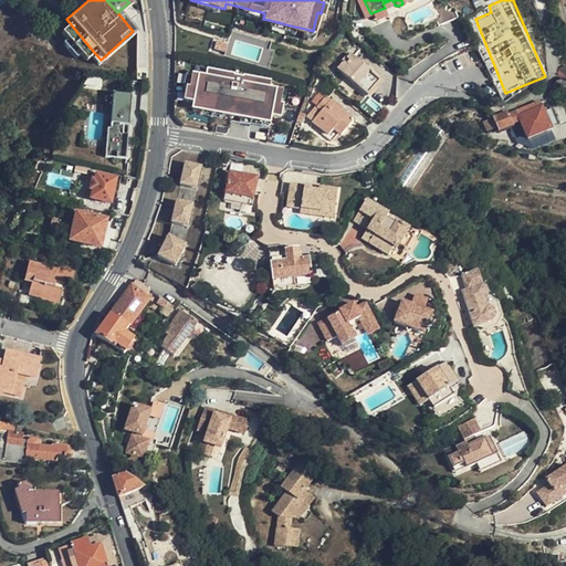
[(216,7),(195,1),(194,8),(215,12),(216,7)]
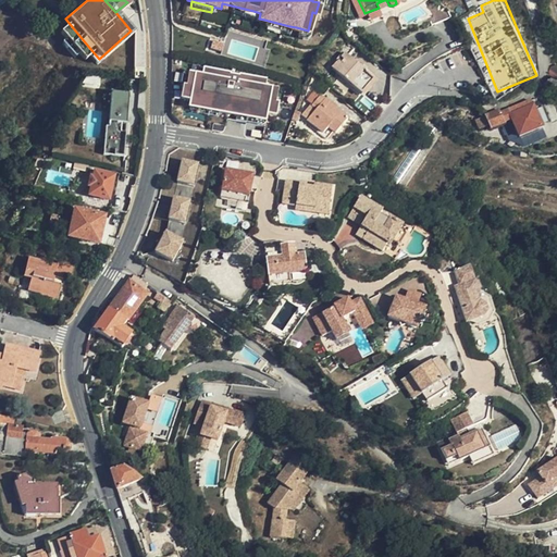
[(251,17),(254,11),(230,5),(229,12),(251,17)]
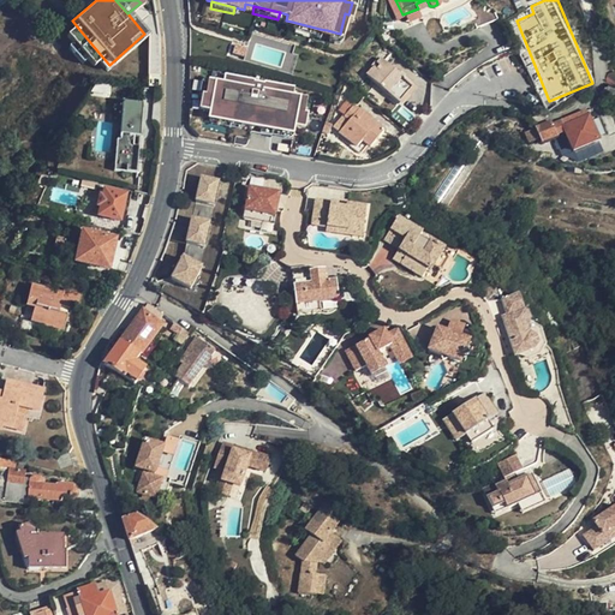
[(320,29),(292,22),(291,29),(317,35),(320,29)]
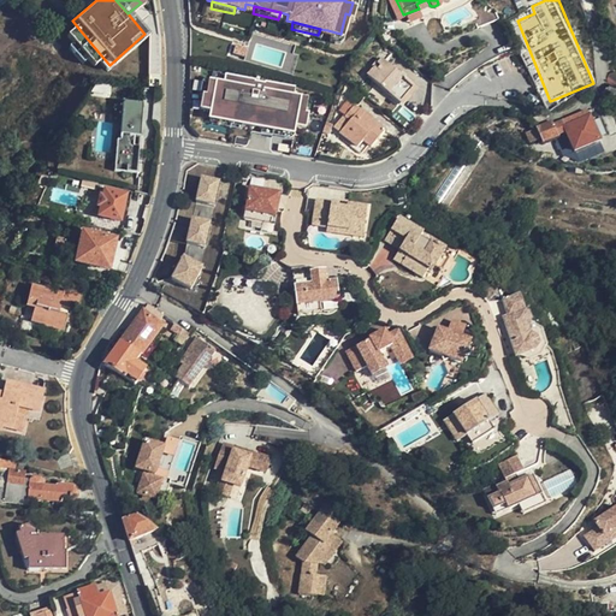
[(101,55),(77,27),(65,37),(89,66),(101,55)]
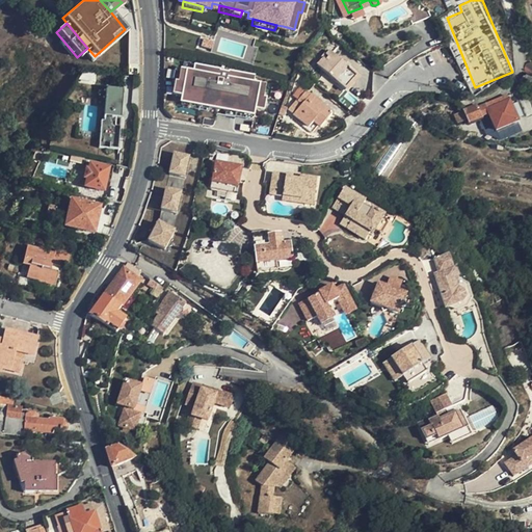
[(294,29),(283,26),(282,32),(292,35),(294,29)]
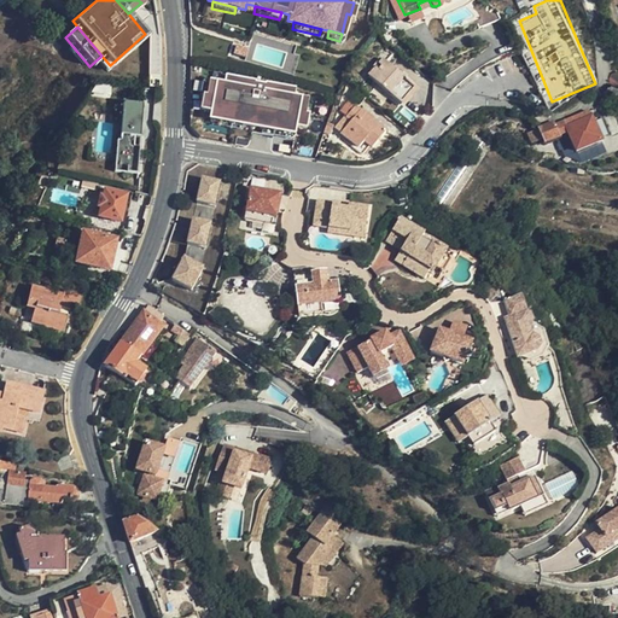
[(244,48),(233,46),(231,57),(242,59),(244,48)]
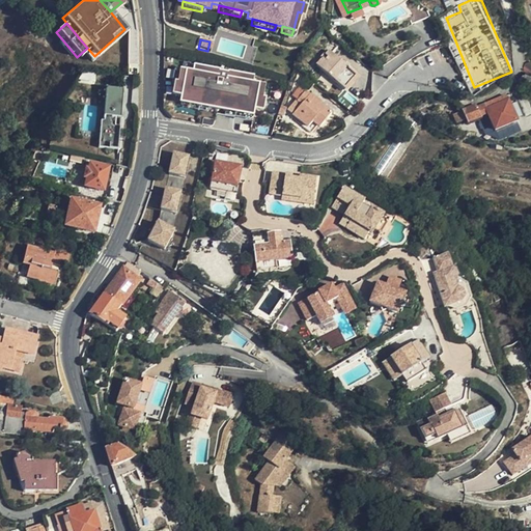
[(357,74),(331,51),(318,64),(344,88),(357,74)]
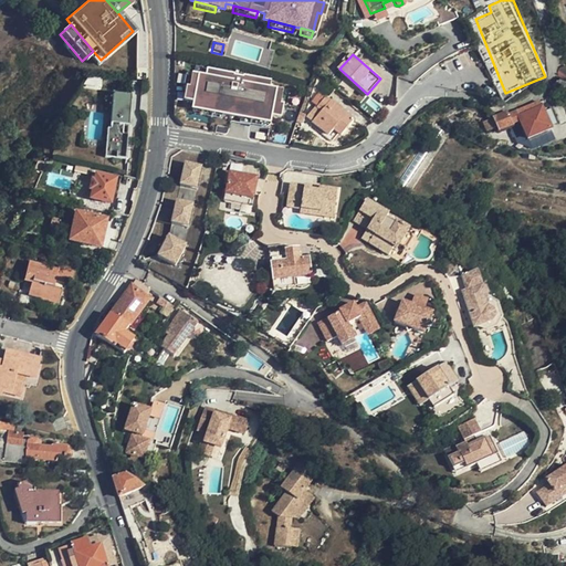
[(146,81),(147,58),(134,56),(134,81),(146,82),(146,81)]
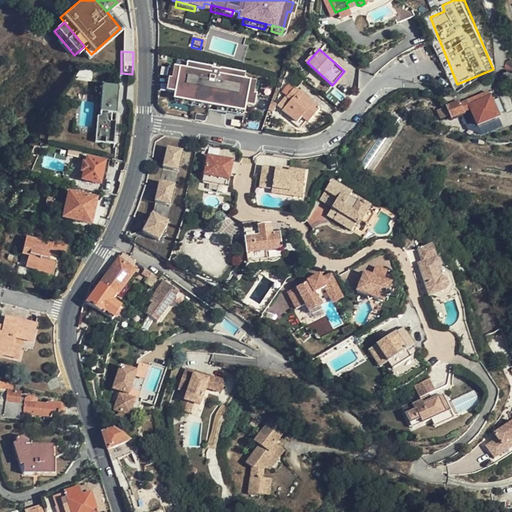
[(210,70),(185,65),(184,71),(171,68),(168,82),(166,81),(164,94),(165,94),(162,107),(245,126),(248,113),(251,113),(253,101),(251,101),(254,88),(240,85),(242,77),(217,72),(210,71),(210,70)]
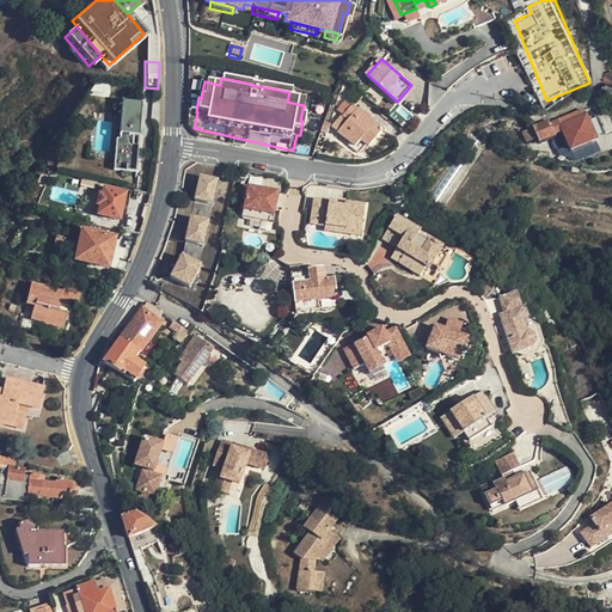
[(135,172),(141,103),(123,102),(120,138),(115,138),(114,171),(135,172)]
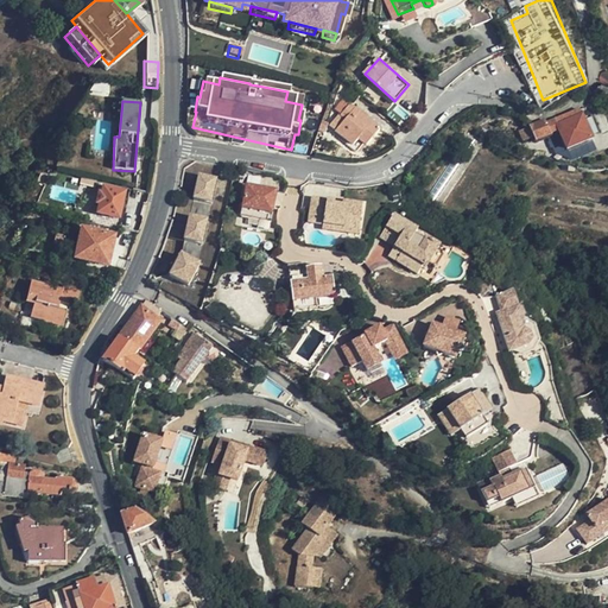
[(380,130),(349,105),(343,114),(348,119),(339,131),(356,144),(361,138),(369,144),(380,130)]
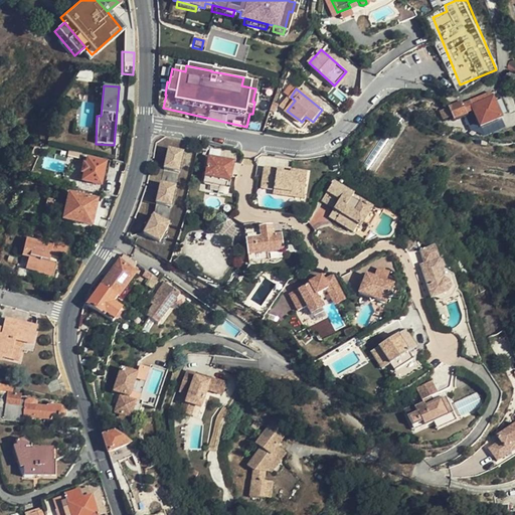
[(463,104),(462,101),(440,110),(444,120),(452,117),(453,119),(474,111),(480,126),(501,118),(494,99),(472,107),(470,101),(463,104)]
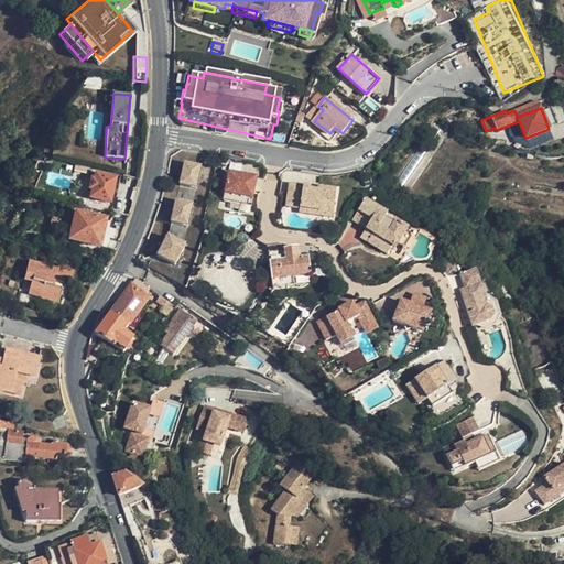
[(511,127),(517,141),(524,139),(519,123),(511,127)]
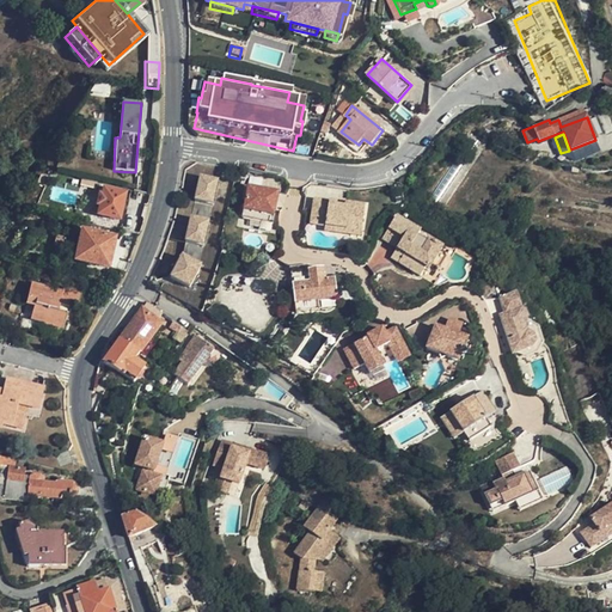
[(206,200),(210,175),(191,172),(188,196),(206,200)]
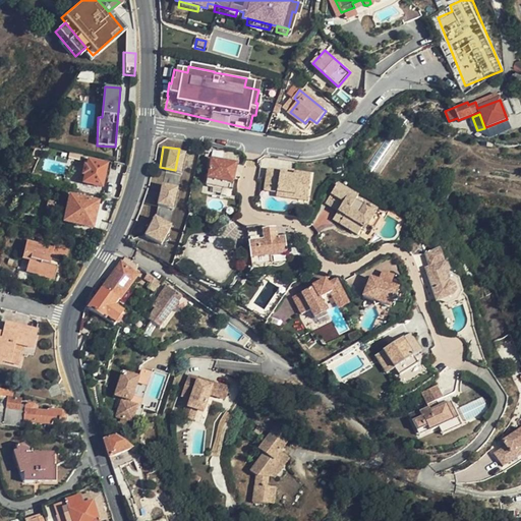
[(234,187),(236,170),(227,168),(228,161),(204,158),(200,182),(234,187)]
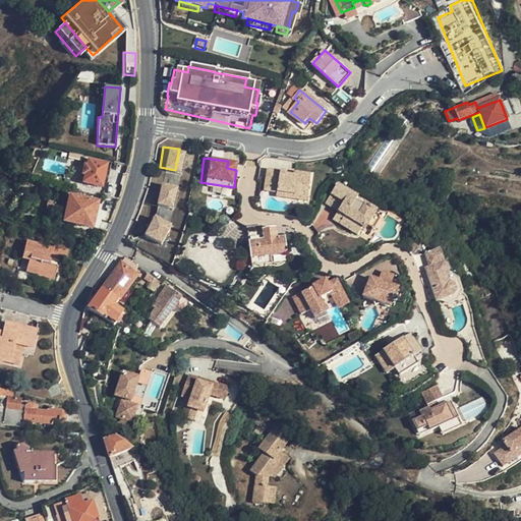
[(84,165),(82,174),(84,175),(83,182),(101,186),(106,165),(89,161),(87,166),(84,165)]
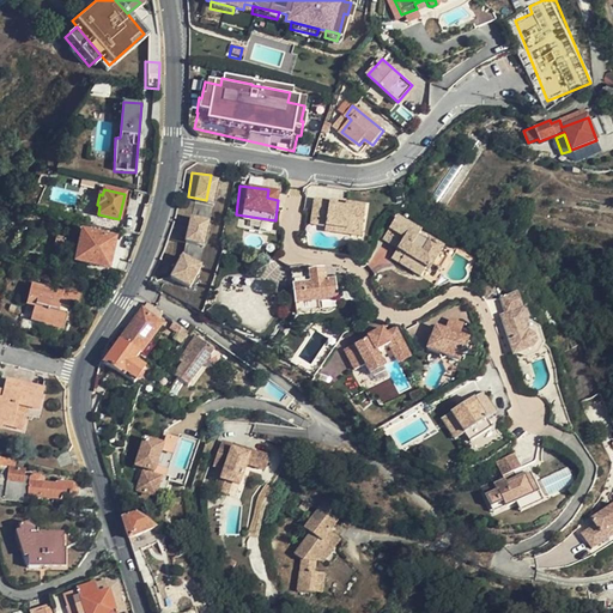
[(267,198),(278,200),(279,192),(268,189),(267,198)]
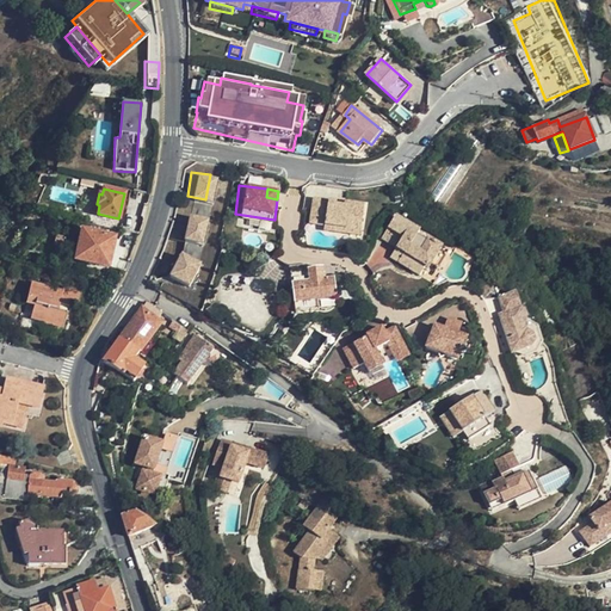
[(149,201),(150,193),(134,191),(131,199),(148,203),(149,201)]
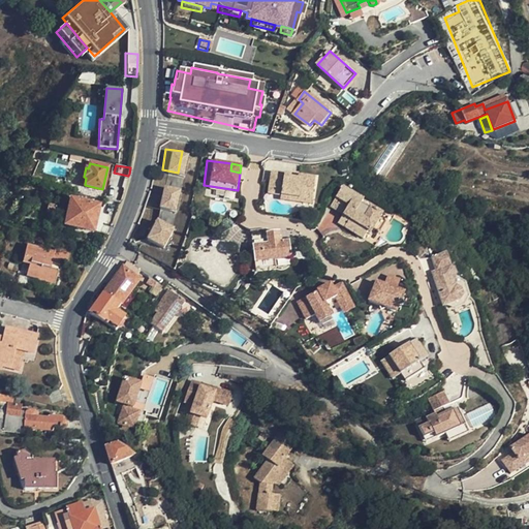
[(283,200),(297,204),(298,199),(306,201),(308,194),(316,196),(319,181),(302,177),(302,182),(293,180),(294,178),(276,173),(271,193),(284,196),(283,200)]
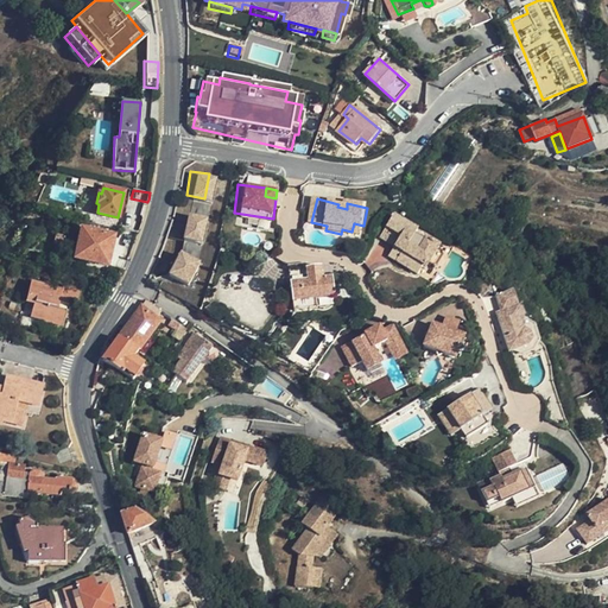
[(197,239),(201,216),(184,213),(181,236),(197,239)]
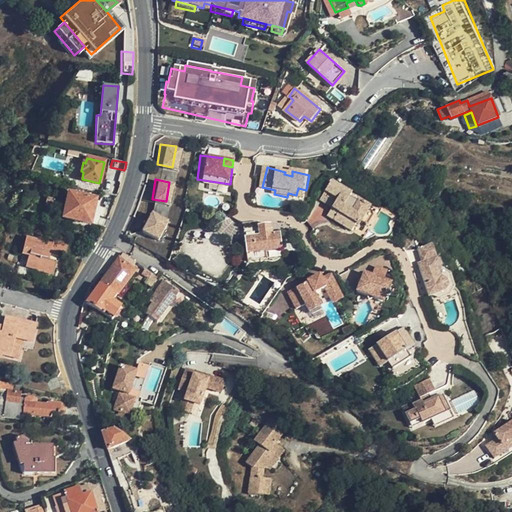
[(335,210),(332,213),(339,219),(335,224),(350,236),(357,229),(359,231),(362,228),(367,232),(375,223),(370,218),(372,217),(362,208),(355,216),(347,210),(356,200),(338,184),(324,201),(335,210)]
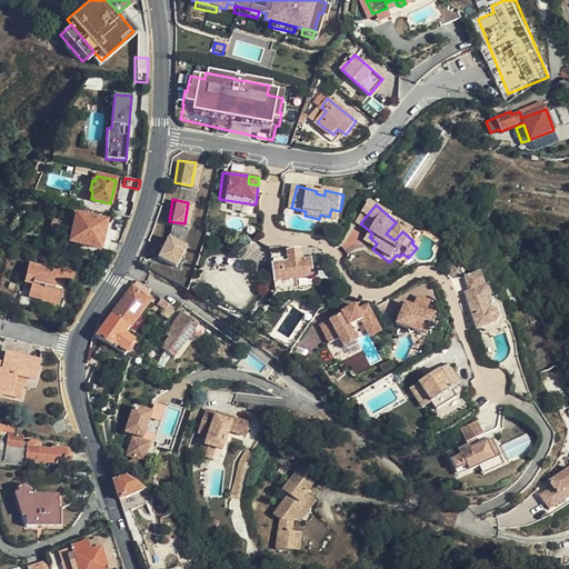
[(320,215),(319,219),(337,223),(340,211),(331,209),(329,217),(320,215)]
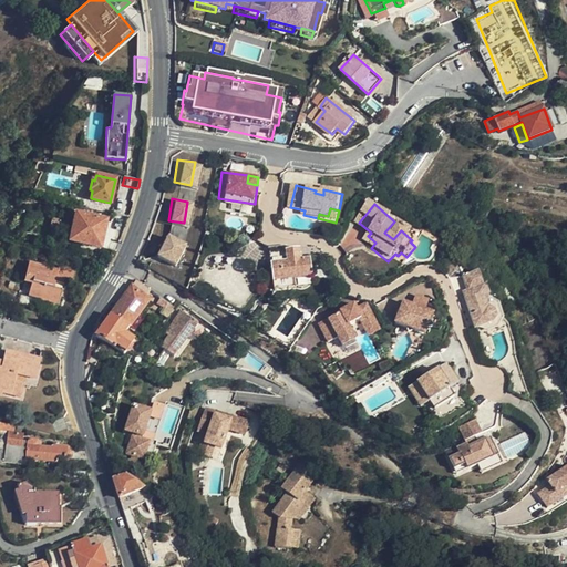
[(99,248),(105,220),(75,214),(69,241),(99,248)]
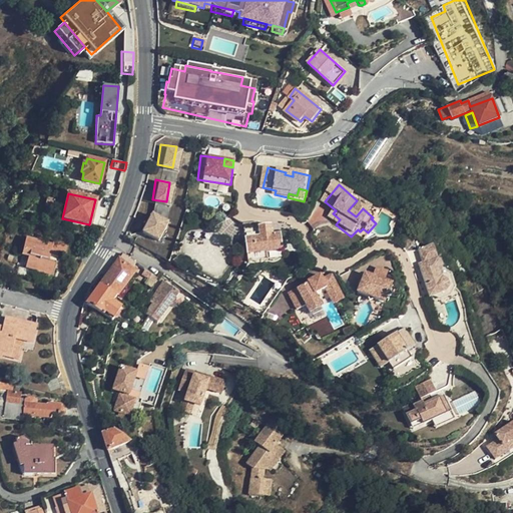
[(160,237),(168,217),(150,210),(142,230),(160,237)]
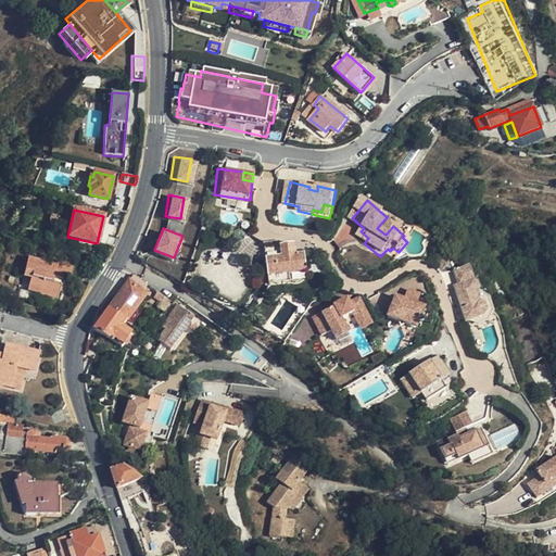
[(368,238),(361,231),(356,237),(364,243),(368,238)]
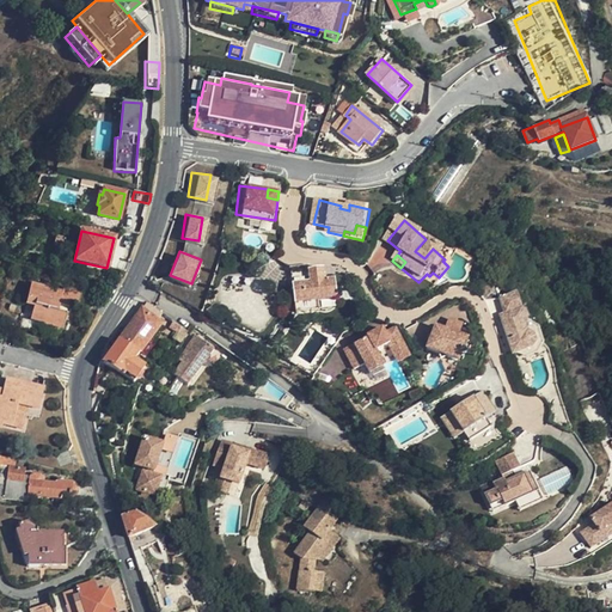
[(307,264),(291,265),(294,304),(317,301),(336,299),(334,280),(324,280),(323,273),(308,274),(307,269),(307,264)]
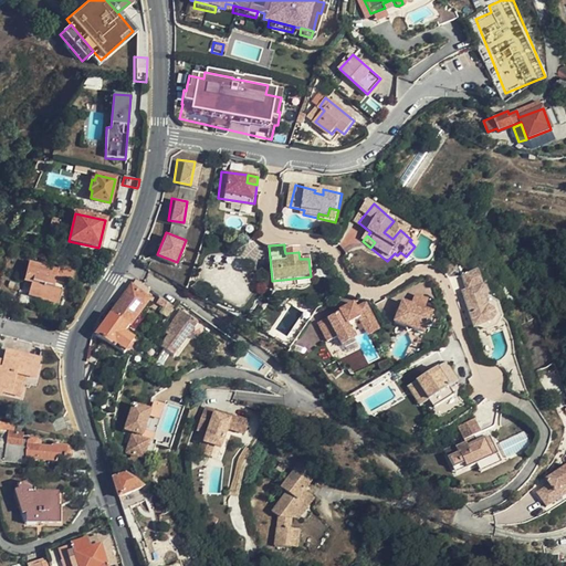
[(73,284),(75,272),(74,271),(74,273),(60,269),(60,268),(58,268),(56,272),(29,264),(25,275),(27,276),(27,281),(24,280),(24,282),(32,283),(29,297),(41,301),(41,303),(42,304),(43,301),(51,303),(52,300),(59,302),(58,306),(60,306),(65,281),(72,282),(72,284),(73,284)]
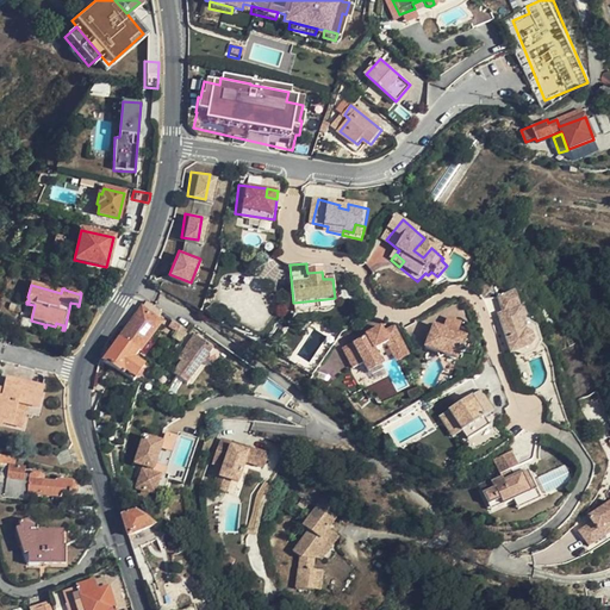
[(524,332),(522,323),(526,322),(516,293),(499,299),(504,315),(498,317),(511,356),(529,349),(533,343),(531,337),(524,332)]
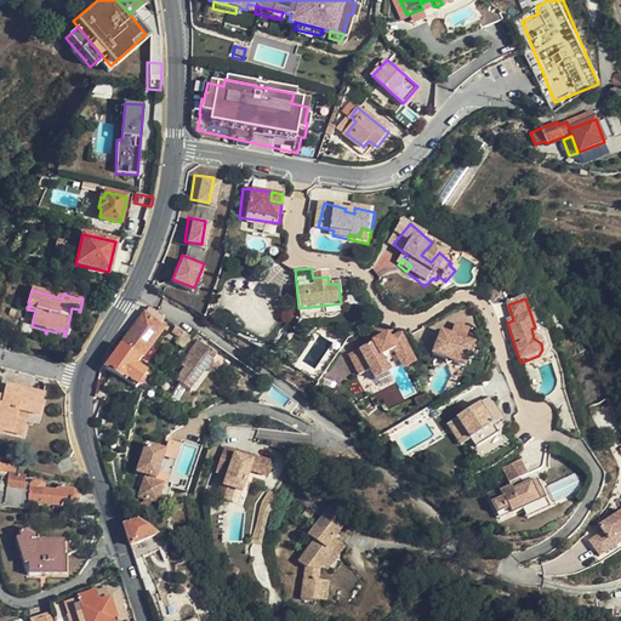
[(322,306),(298,308),(300,318),(323,315),(322,306)]
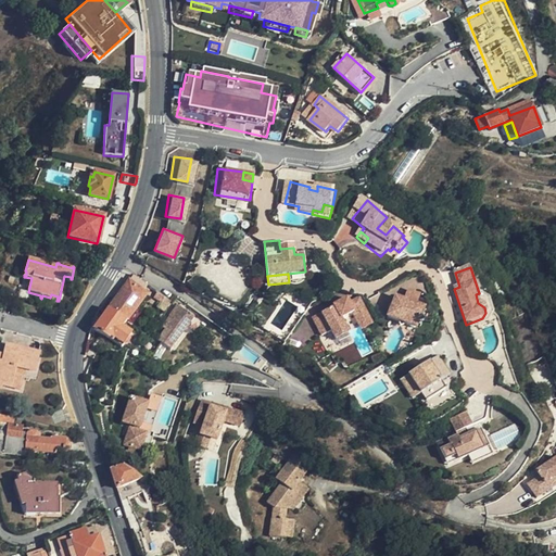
[(133,275),(108,310),(126,321),(144,295),(140,291),(146,283),(133,275)]
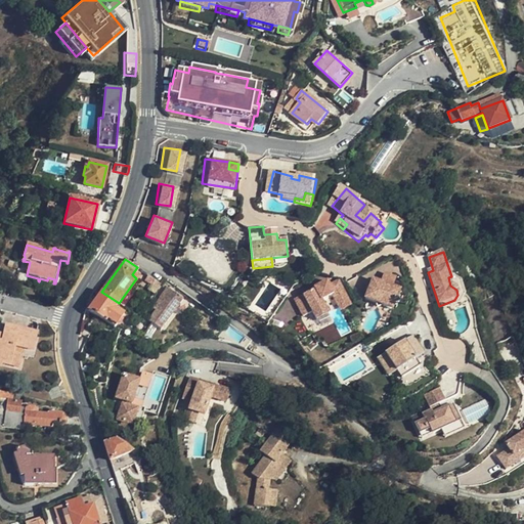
[(142,286),(149,291),(157,279),(149,275),(142,286)]
